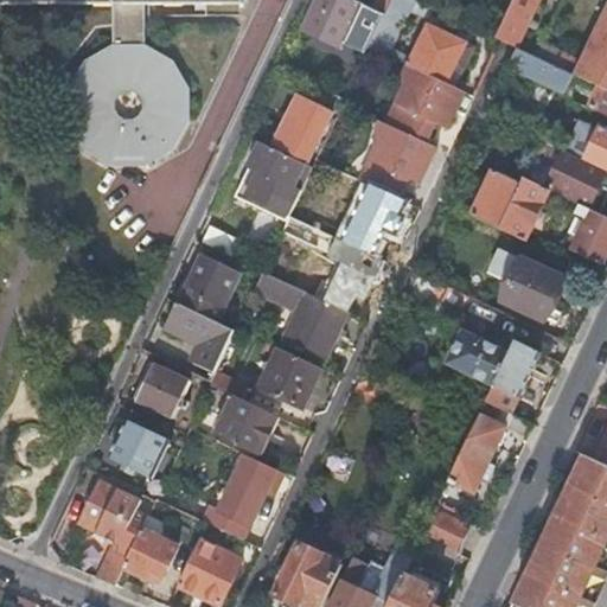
[(0,0),(0,2),(112,5),(112,46),(81,64),(65,91),(65,126),(82,153),(113,171),(141,170),(147,168),(173,153),(190,125),(190,93),(171,62),(145,48),(145,5),(241,5),(240,0),(0,0)]
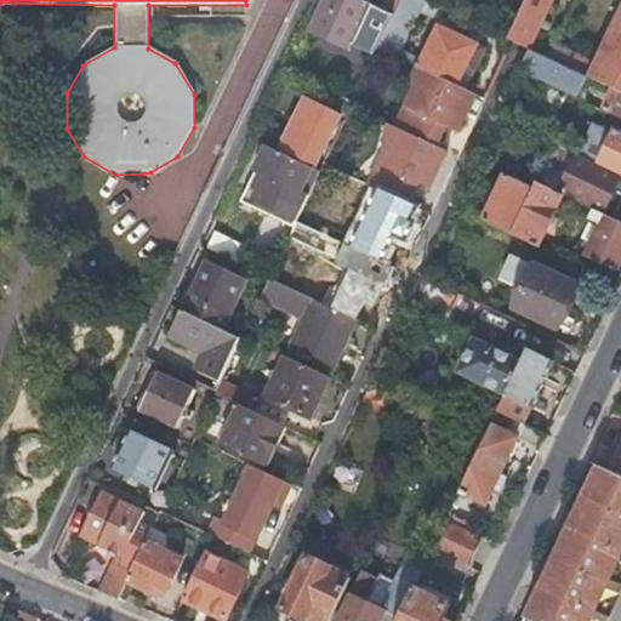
[(362,0),(323,0),(309,32),(351,50),(372,5),(362,0)]
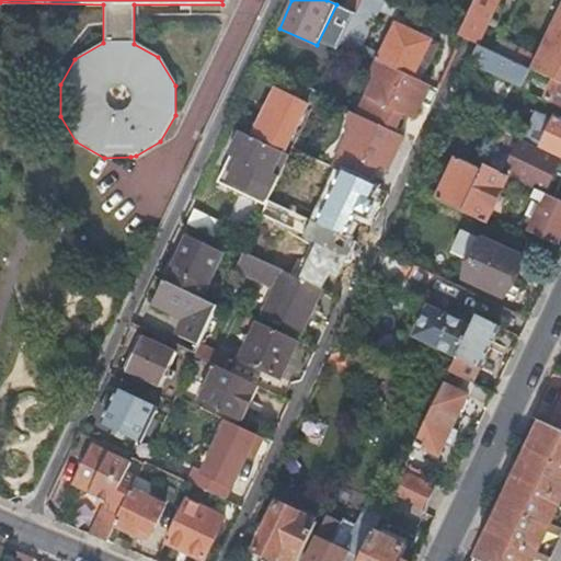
[(363,0),(356,14),(342,44),(353,49),(377,0),(363,0)]
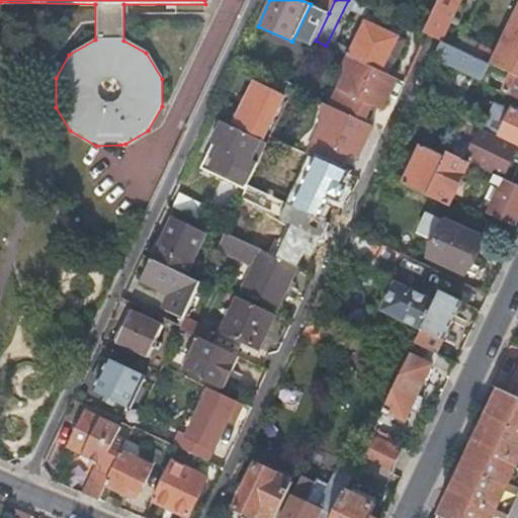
[(321,0),(318,7),(329,13),(335,0),(321,0)]
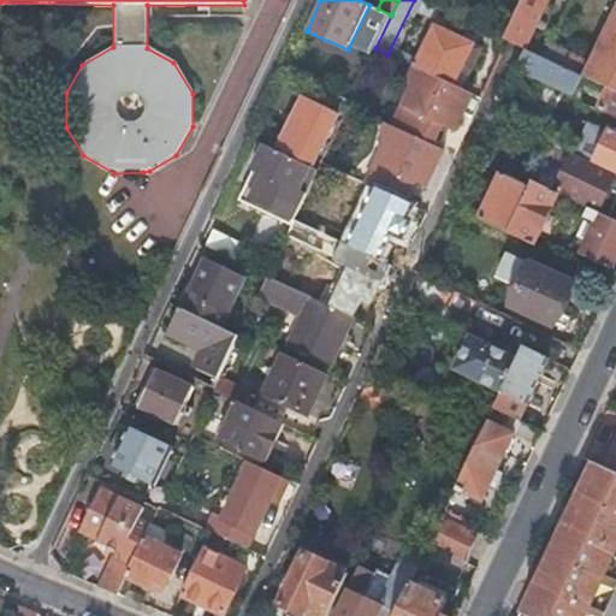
[(421,0),(414,0),(388,54),(396,57),(400,49),(422,1),(421,0)]
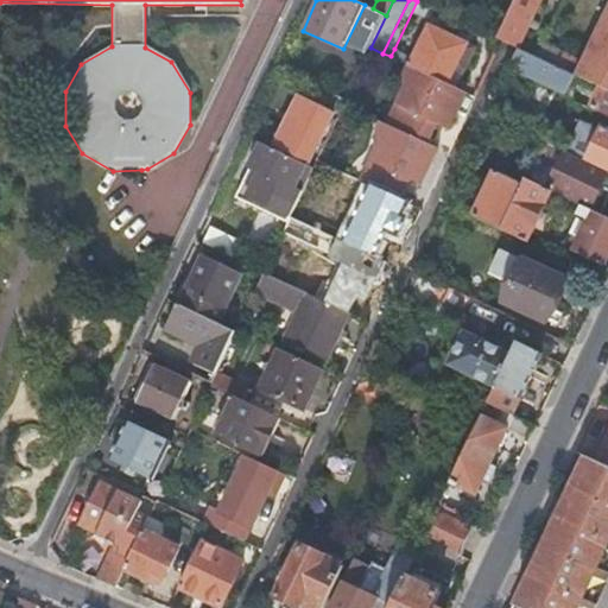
[(448,14),(451,5),(439,0),(423,0),(423,4),(448,14)]
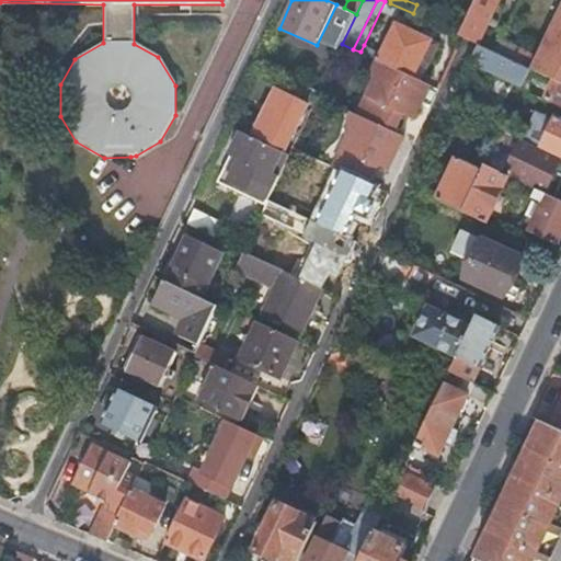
[(465,21),(458,34),(476,43),(495,0),(474,0),(471,8),(465,21)]
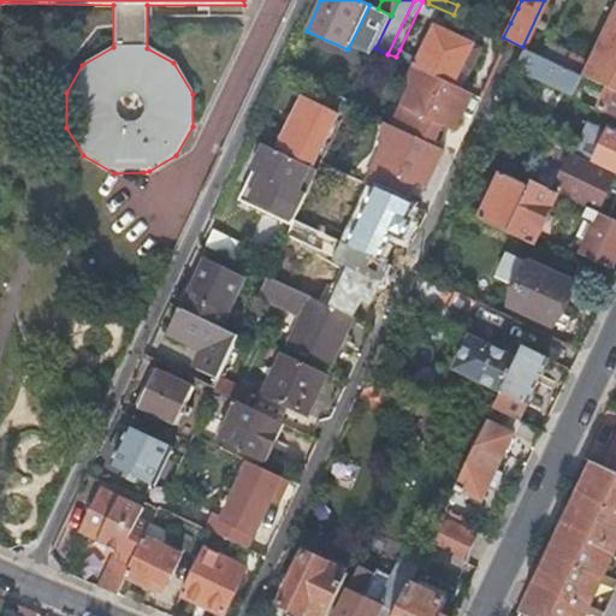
[(615,3),(582,76),(611,89),(615,90),(615,3)]
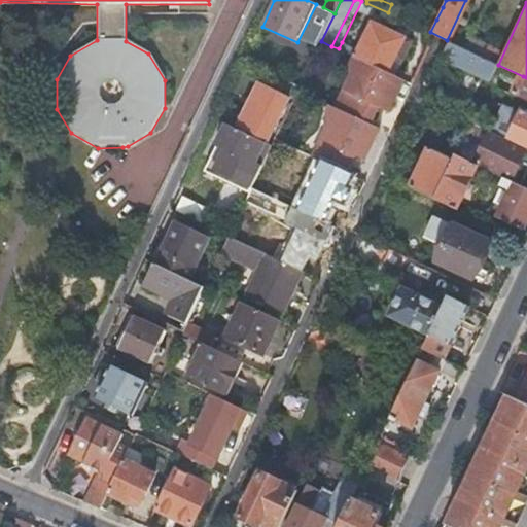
[(388,12),(366,3),(361,12),(383,23),(388,12)]
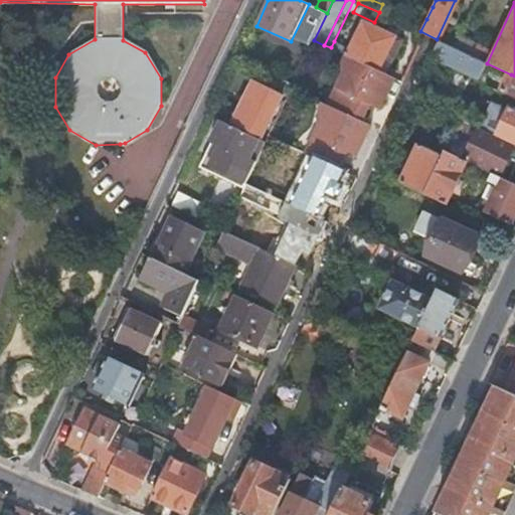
[(334,41),(331,47),(346,54),(380,71),(396,38),(376,28),(366,49),(354,43),(351,49),(334,41)]
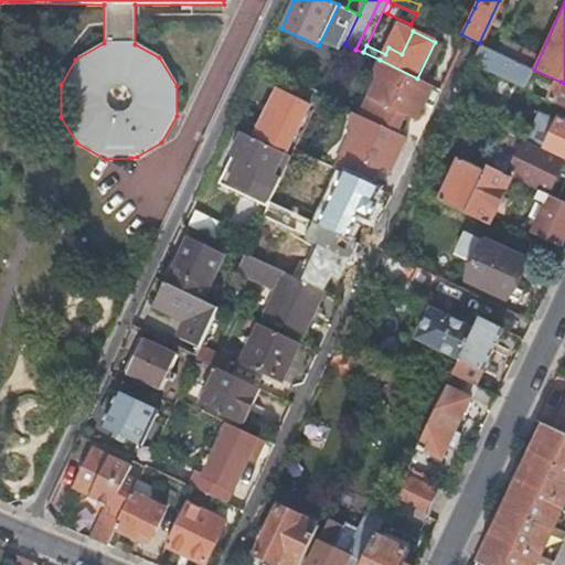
[(534,70),(500,53),(482,44),(473,63),(496,74),(526,88),(534,70)]
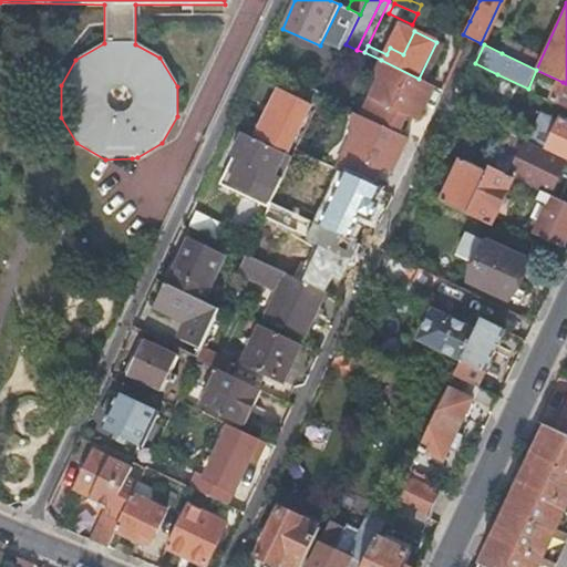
[(378,78),(360,114),(400,133),(408,115),(419,121),(435,86),(419,79),(381,60),(375,70),(378,78)]
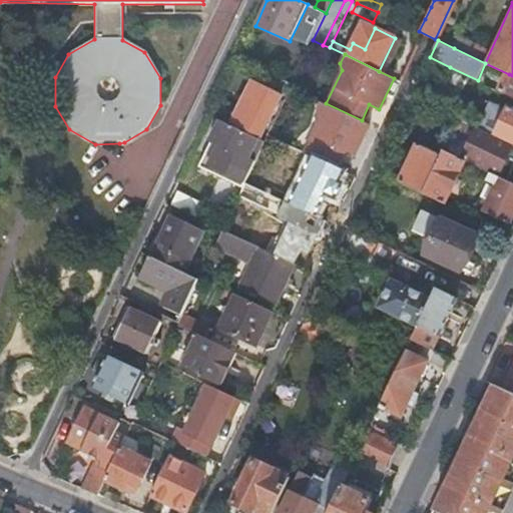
[(512,75),(509,74),(501,92),(512,97),(512,75)]
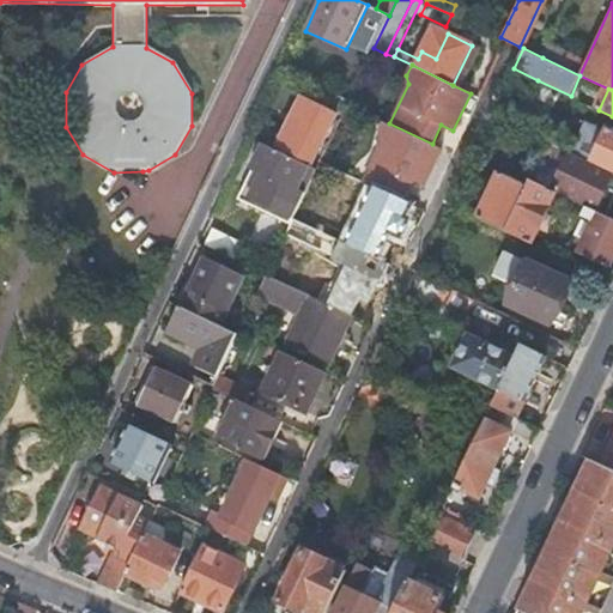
[(322,109),(302,99),(278,149),(298,158),(322,109)]
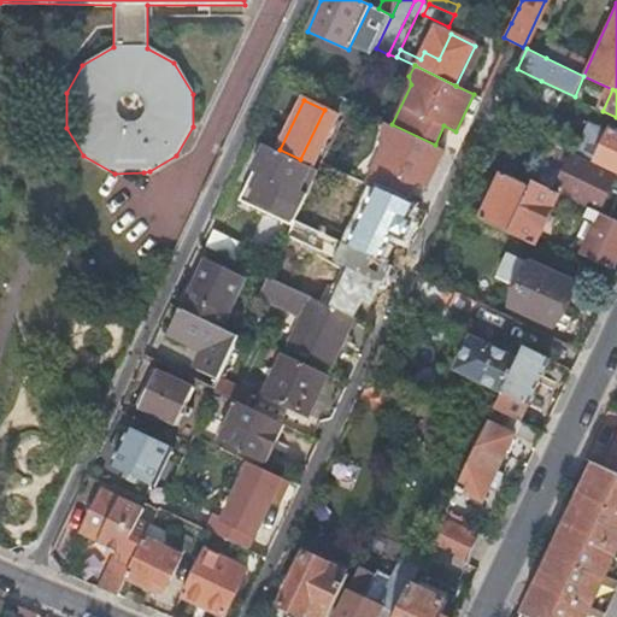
[(385,141),(365,182),(394,197),(407,203),(418,181),(429,187),(447,151),(435,145),(392,124),(387,122),(382,133),(385,141)]
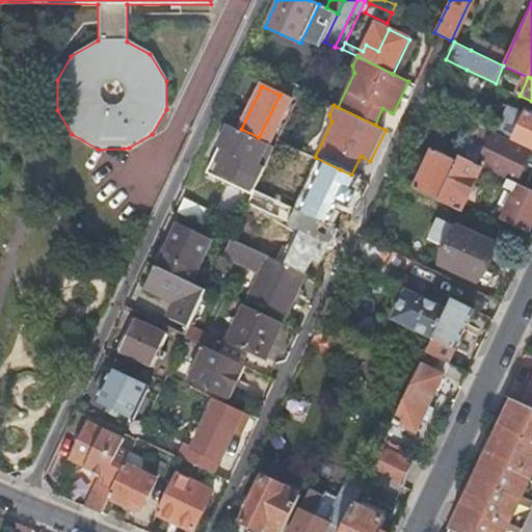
[(508,105),(495,134),(507,139),(512,141),(531,150),(531,112),(527,111),(526,113),(508,105)]
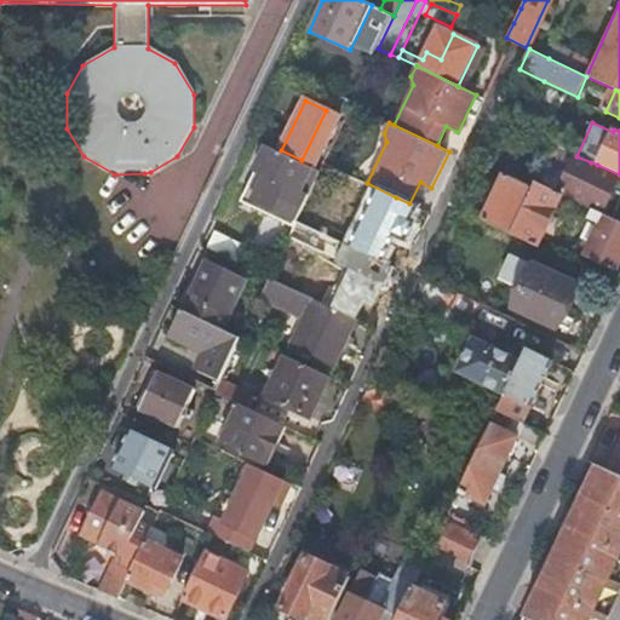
[(320,171),(267,145),(246,189),(264,196),(271,179),(299,193),(298,197),(306,201),(320,171)]
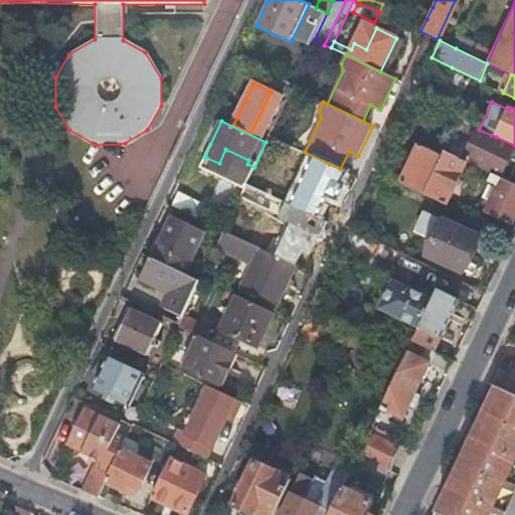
[(473,142),(464,160),(469,162),(494,174),(502,177),(514,148),(514,145),(496,137),(491,135),(479,130),(460,121),(460,122),(456,131),(455,133),(473,142)]
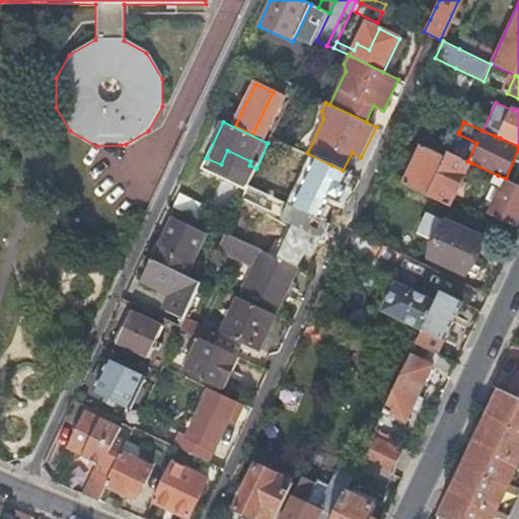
[(422,147),(403,184),(452,207),(472,163),(467,161),(449,153),(446,159),(422,147)]
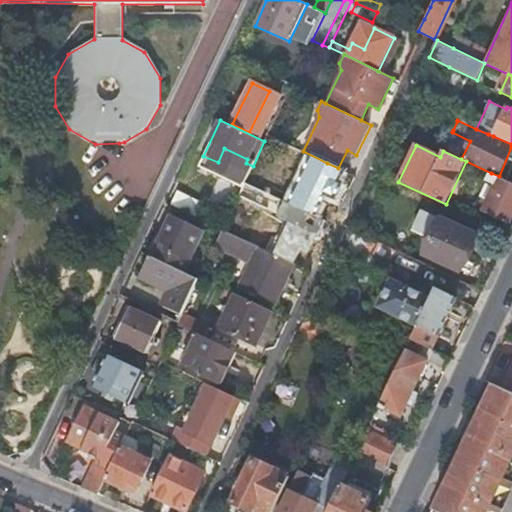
[(338,168),(327,163),(312,197),(329,205),(345,171),(338,168)]
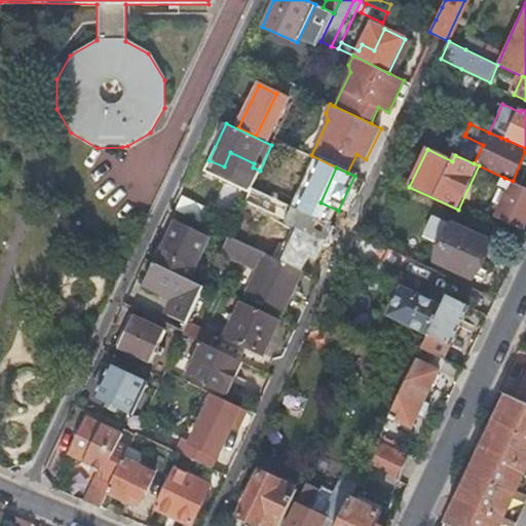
[(525,224),(525,187),(513,181),(504,178),(500,186),(511,191),(498,218),(523,229),(525,224)]
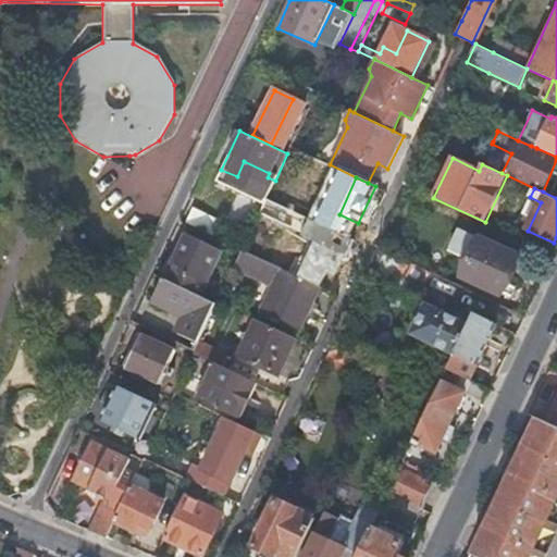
[(276,196),(270,193),(267,198),(274,202),(276,196)]
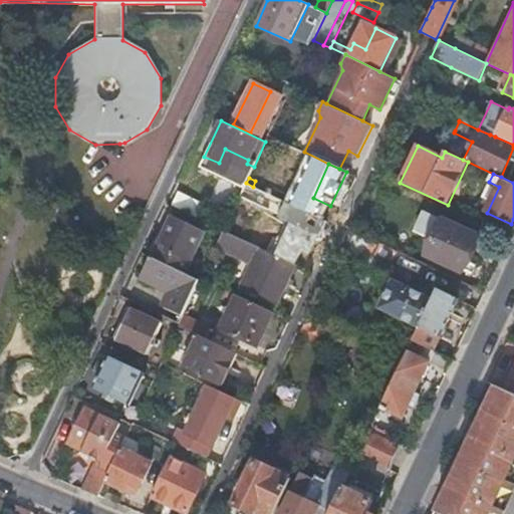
[(265,182),(261,190),(289,204),(293,195),(265,182)]
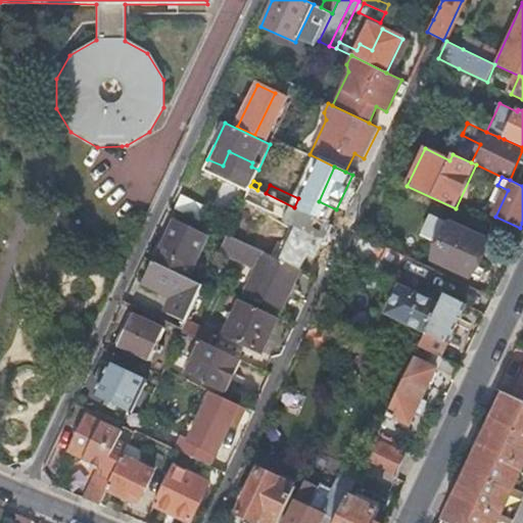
[(182,197),(176,210),(199,221),(204,207),(182,197)]
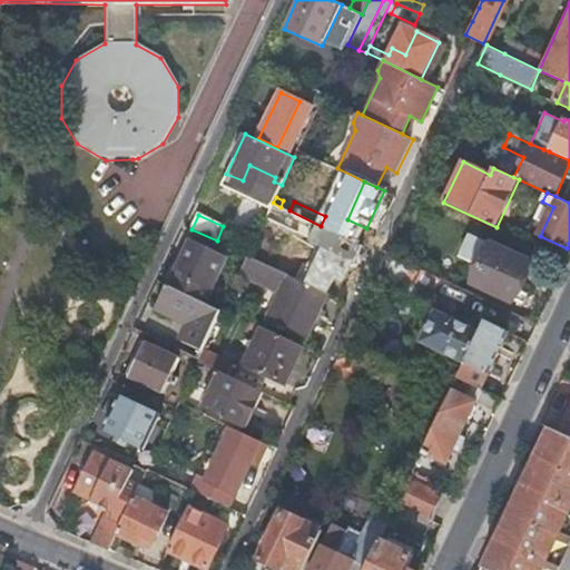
[(360,244),(321,226),(315,238),(334,247),(320,279),(340,288),(360,244)]
